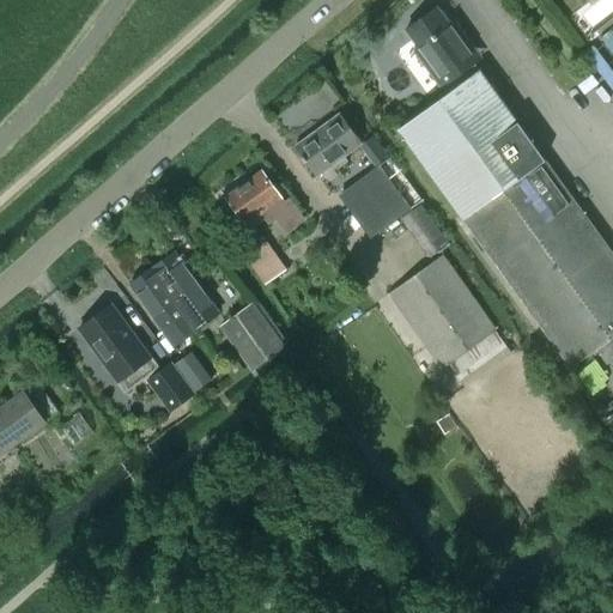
[(436,7),(405,30),(435,71),(431,73),(441,87),(445,95),(479,71),(468,56),(475,52),(463,35),(459,38),(436,7)]
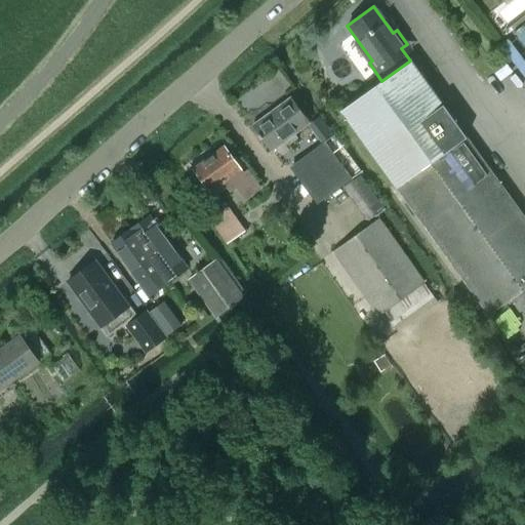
[(524,19),(499,39),(524,73),(524,72),(524,19)]
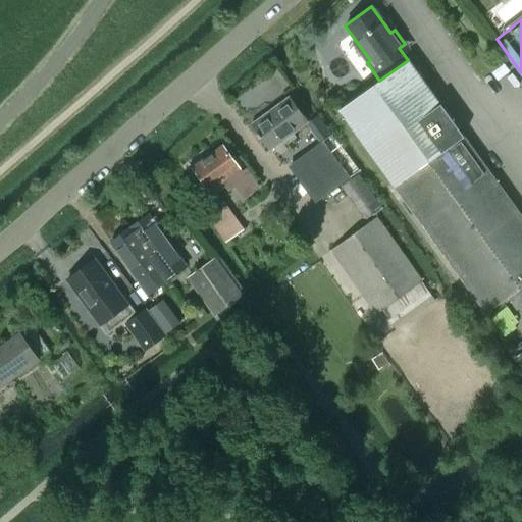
[(379,81),(338,110),(485,313),(521,286),(521,217),(408,60),(379,81)]
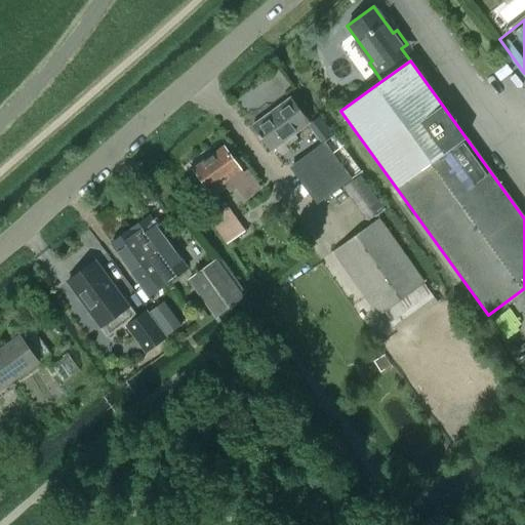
[(297,138),(294,133),(309,123),(290,97),(252,125),(271,151),(285,140),(288,145),(297,138)]
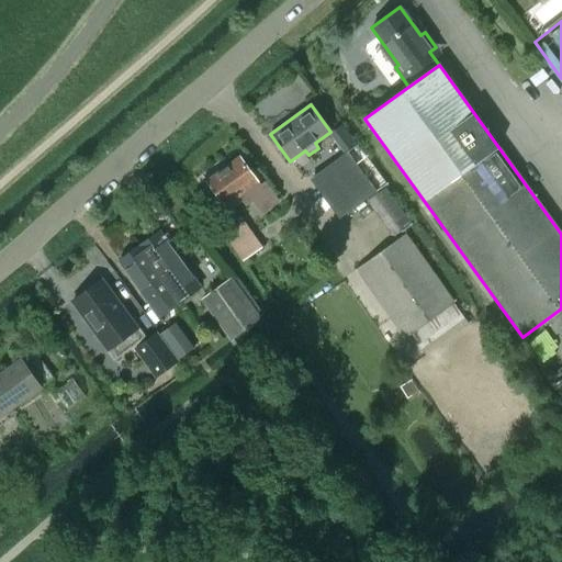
[(346,150),(310,177),(337,214),(374,188),(384,181),(385,180),(357,142),(346,150)]
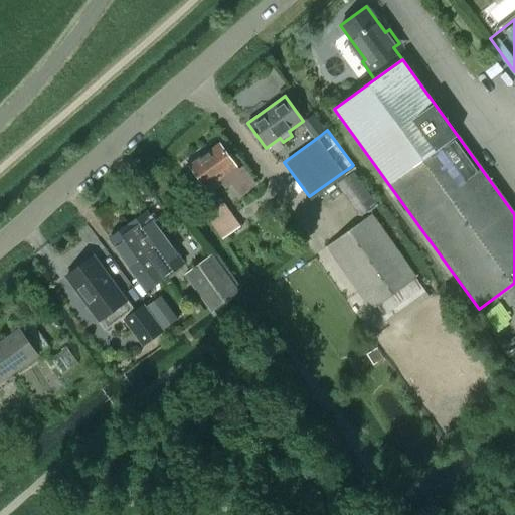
[(219,144),(189,166),(203,184),(203,183),(209,192),(221,183),(224,187),(230,183),(239,196),(255,184),(242,166),(237,169),(232,162),(219,144)]
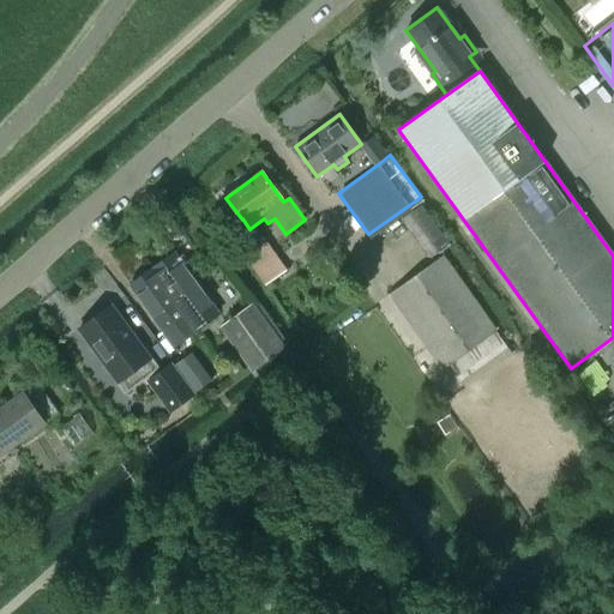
[(422,206),(410,216),(438,254),(450,246),(422,206)]
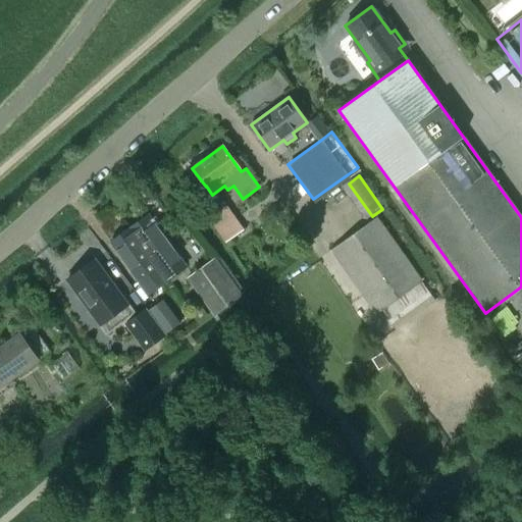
[(226,243),(245,229),(224,202),(207,214),(226,243)]
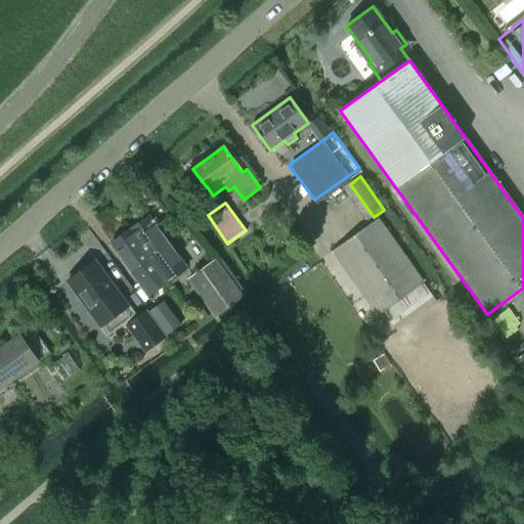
[(167,280),(168,280),(185,267),(147,216),(130,229),(129,229),(167,280)]
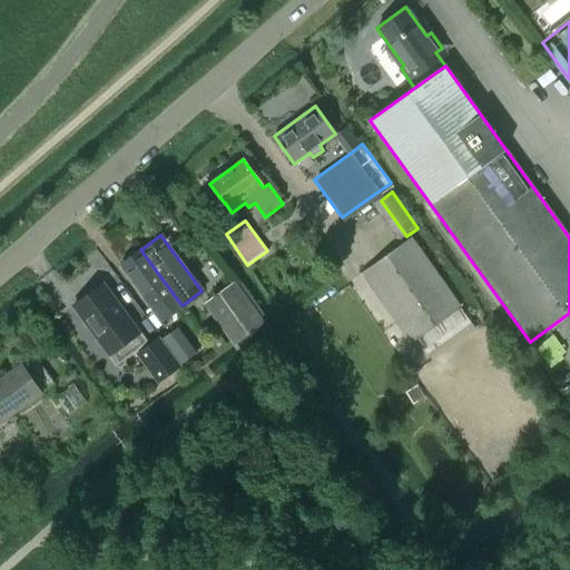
[(460,304),(411,236),(360,273),(409,342),(415,337),(424,350),(423,350),(426,354),(470,323),(459,306),(460,304)]
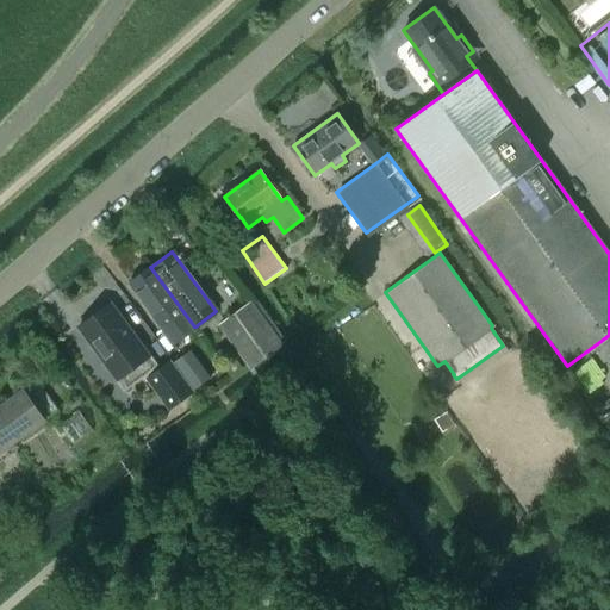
[(130,282),(173,342),(194,327),(150,267),(130,282)]
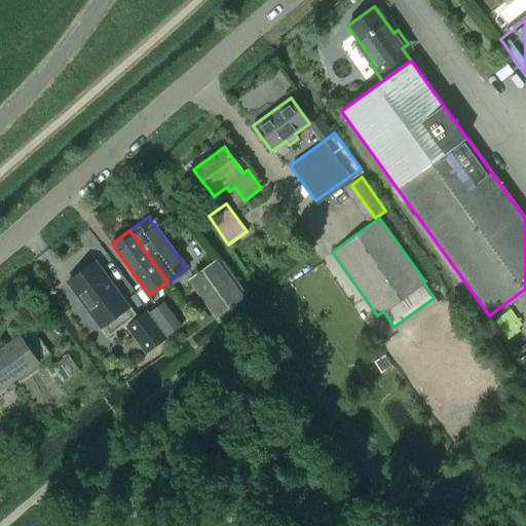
[(219,256),(187,280),(215,316),(246,295),(219,256)]
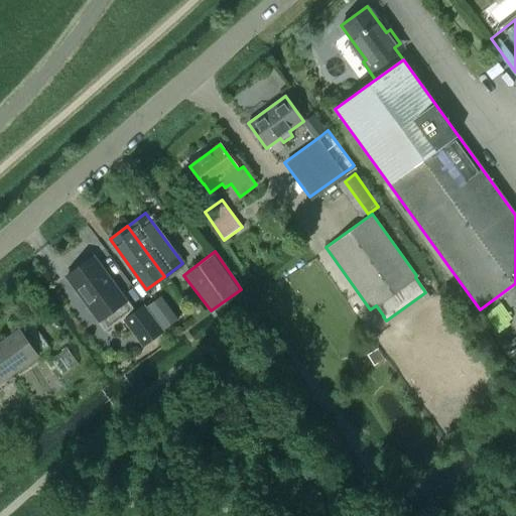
[(67,276),(105,329),(132,309),(93,257),(67,276)]
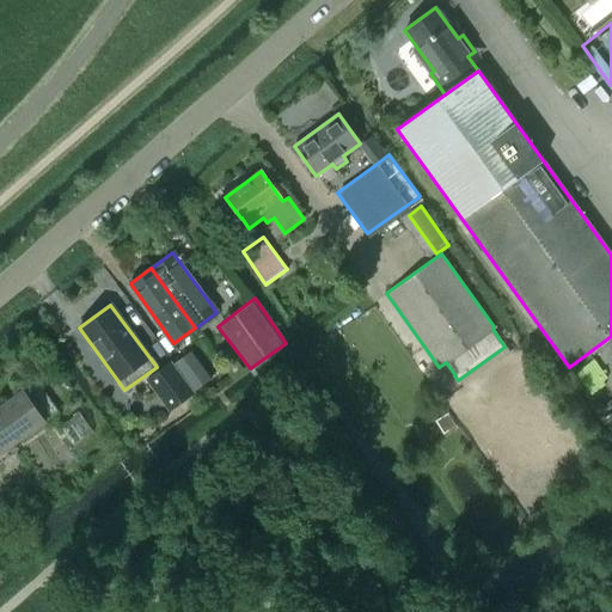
[(175,363),(195,391),(209,379),(190,353),(175,363)]
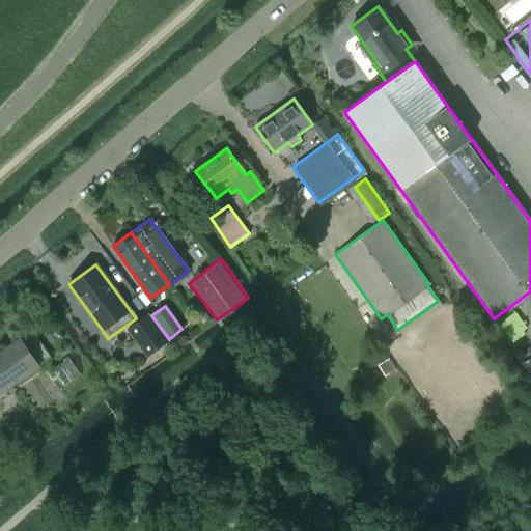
[(530,307),(504,327),(530,365),(530,307)]
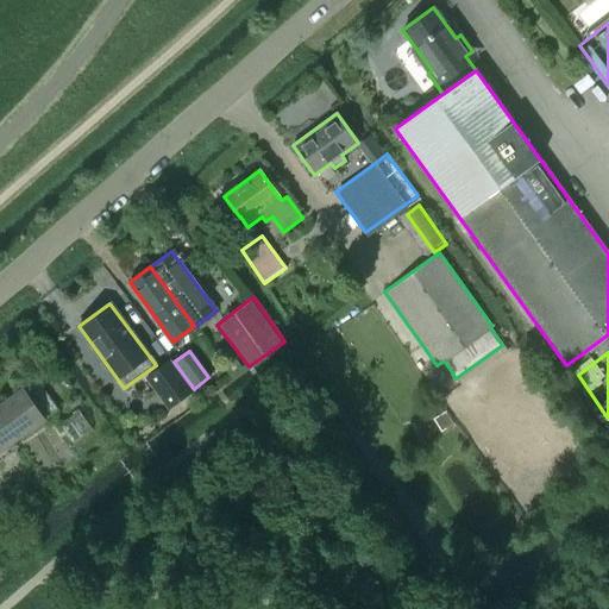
[(146,378),(168,408),(192,390),(170,360),(146,378)]
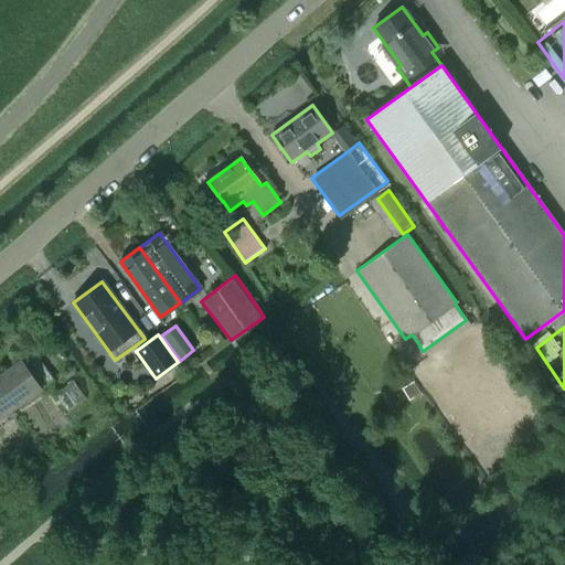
[(21,361),(0,375),(0,418),(42,390),(21,361)]
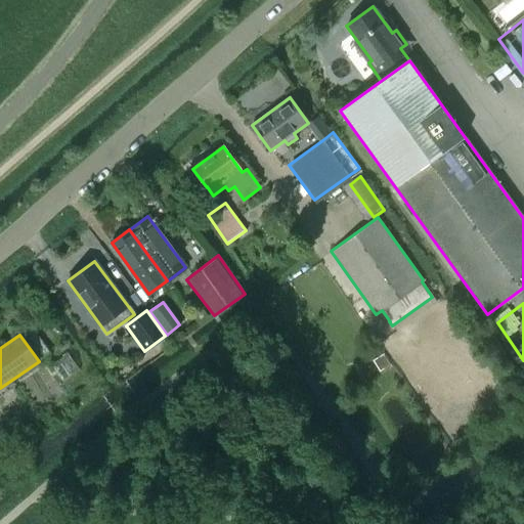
[(68,353),(52,365),(63,381),(80,369),(68,353)]
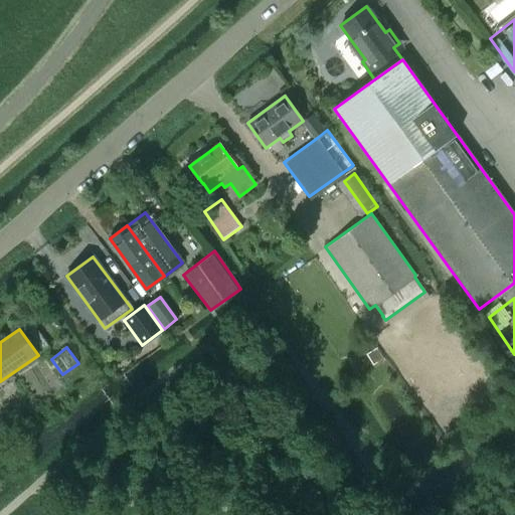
All buildings are outlined.
